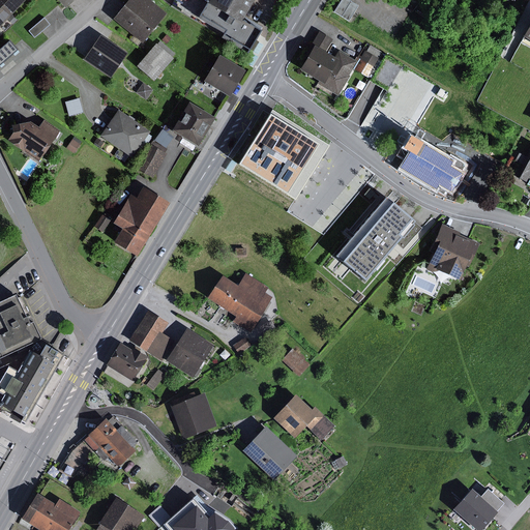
[(0,0),(0,23),(22,0),(0,0)]
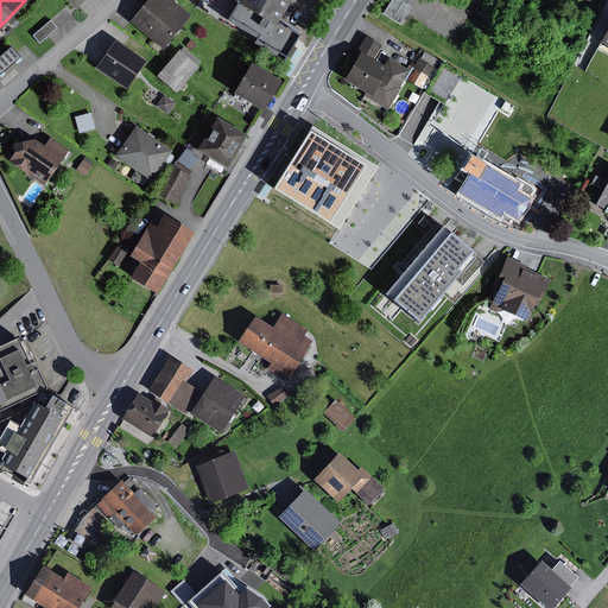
[(157,54),(189,14),(170,0),(144,0),(126,21),(151,40),(147,45),(157,54)]
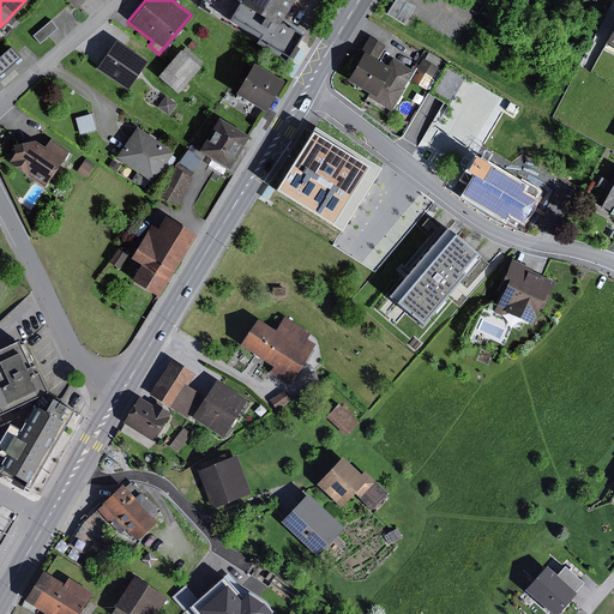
[(236,0),(224,20),(254,37),(252,43),(284,62),(301,34),(280,20),(292,0),(236,0)]
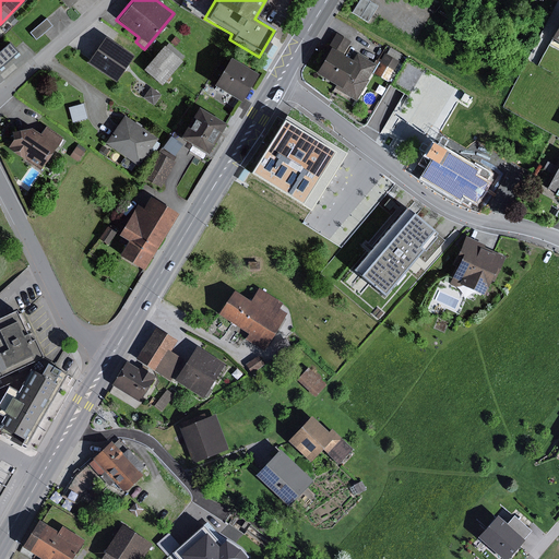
[(358,0),(354,11),(370,20),(380,2),(376,0),(358,0)]
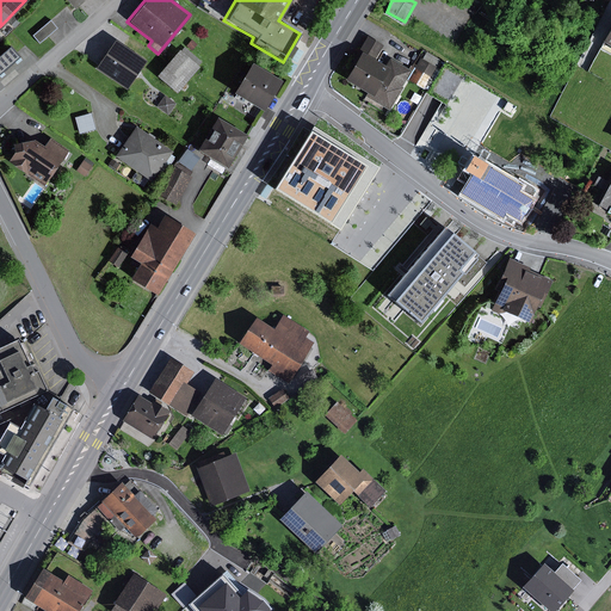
[(19,23),(12,16),(6,22),(13,28),(19,23)]
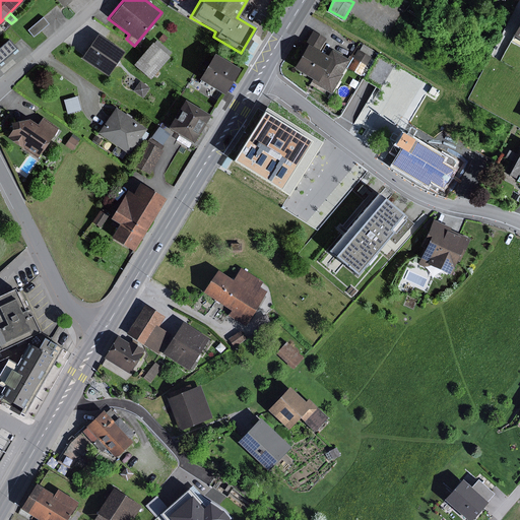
[(48,24),(42,16),(26,29),(33,38),(48,24)]
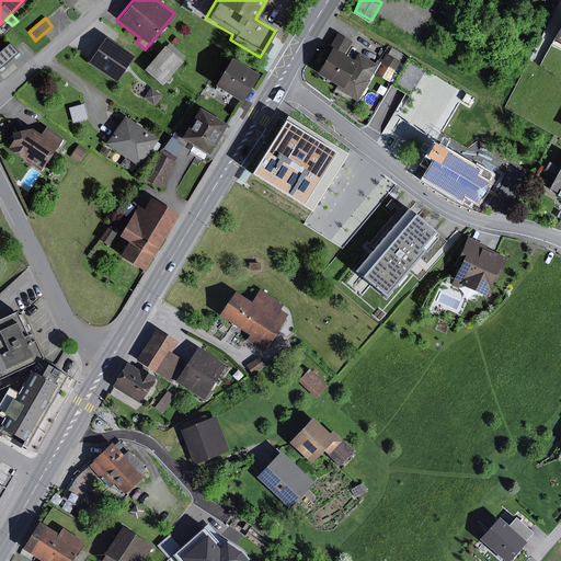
[(339,49),(322,76),(355,96),(374,68),(391,79),(402,61),(385,50),(377,63),(352,47),(357,38),(342,29),(331,45),(339,49)]
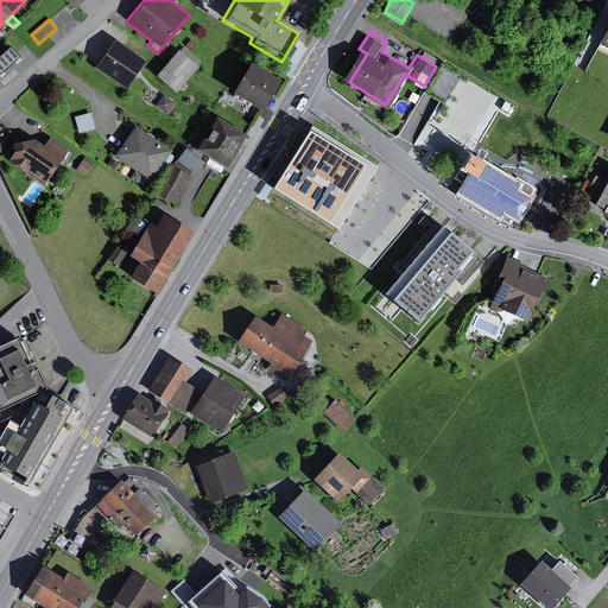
[(195,44),(190,39),(184,45),(189,50),(195,44)]
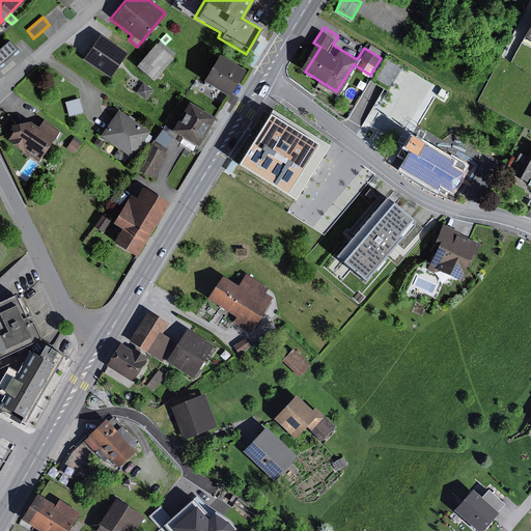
[(111,79),(128,54),(102,36),(85,60),(111,79)]
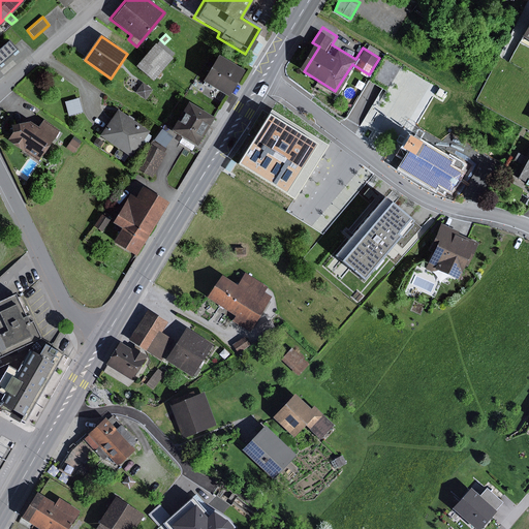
[(0,62),(16,50),(6,40),(0,45),(0,62)]
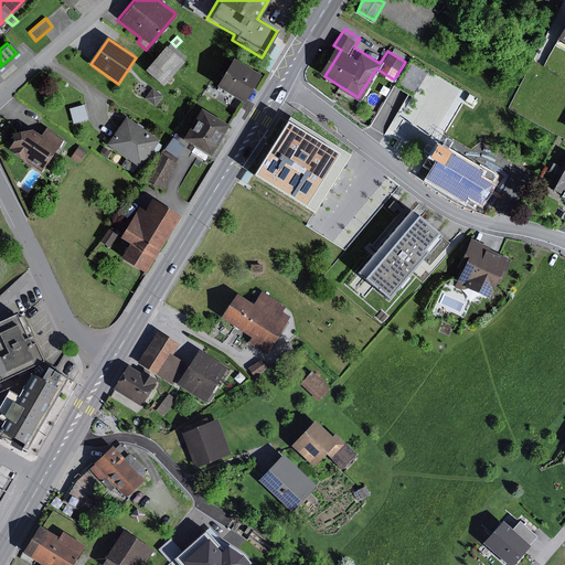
[(185,56),(170,43),(166,48),(163,45),(142,71),(162,86),(183,62),(182,61),(185,56)]
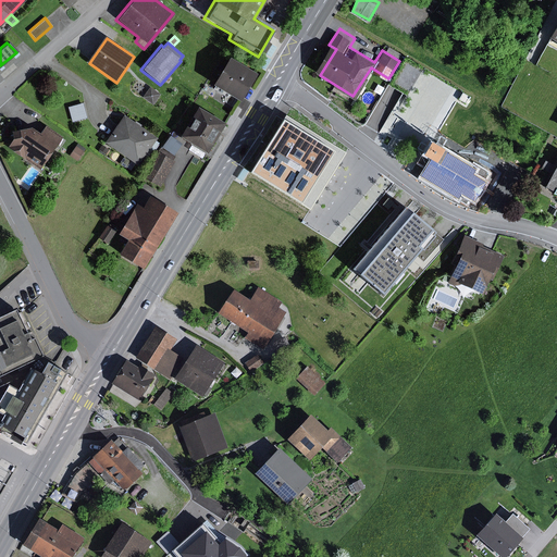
[(238,101),(255,73),(226,57),(210,85),(213,87),(212,89),(225,97),(226,95),(238,101)]
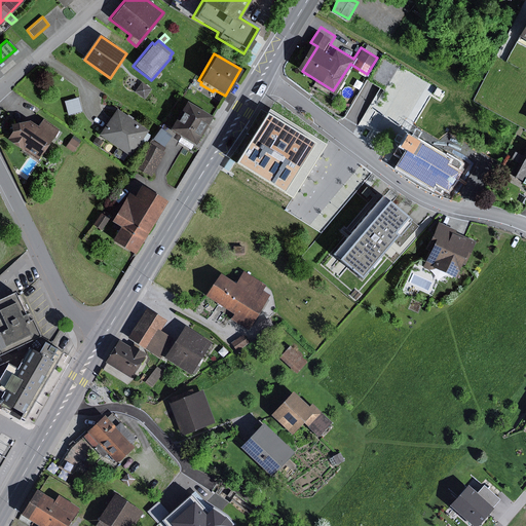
[(256,58),(251,54),(245,64),(250,67),(256,58)]
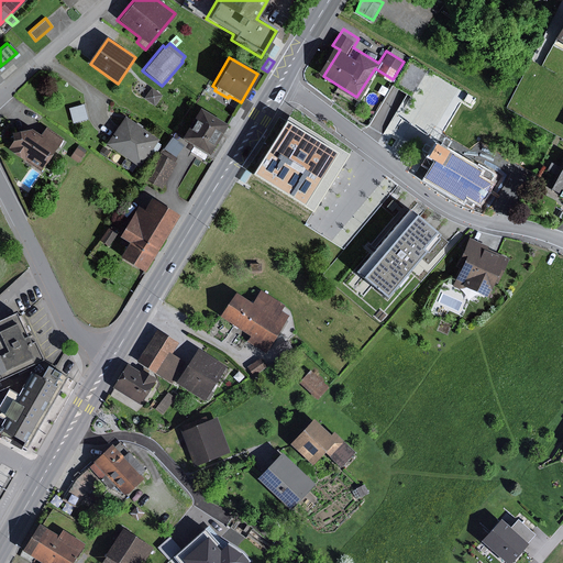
[(161,95),(151,87),(143,98),(154,106),(161,95)]
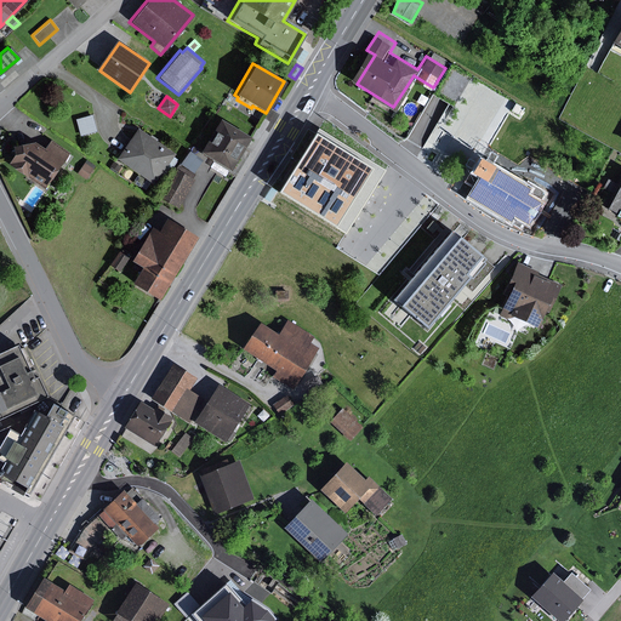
[(95,124),(91,114),(74,119),(79,136),(96,131),(95,124)]
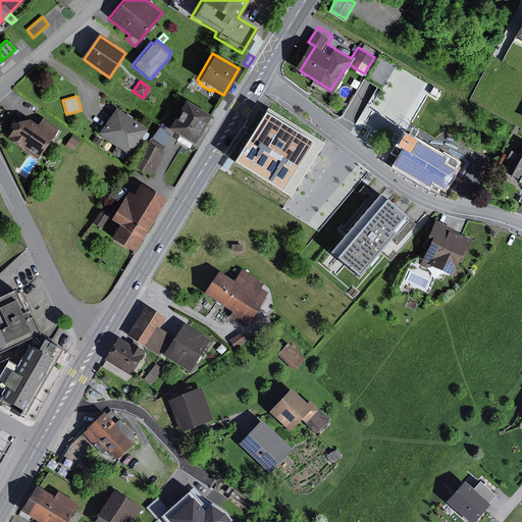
[(194,144),(210,115),(184,100),(167,128),(194,144)]
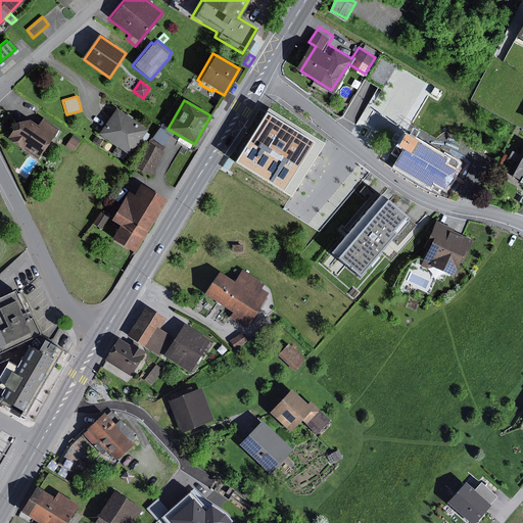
[(146,130),(115,107),(105,122),(97,134),(115,147),(110,153),(121,160),(126,154),(129,155),(146,130)]
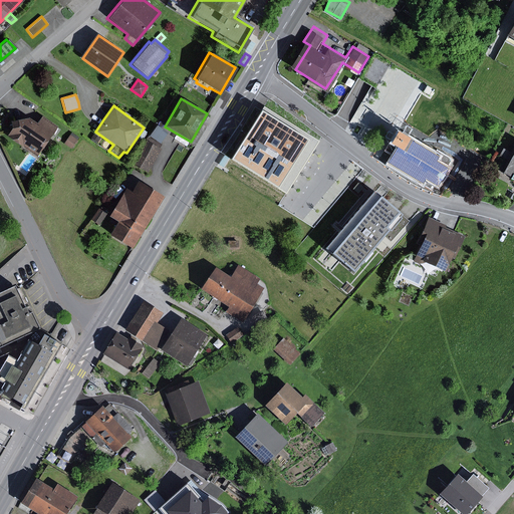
[(319,142),(266,108),(234,160),(286,194),(319,142)]
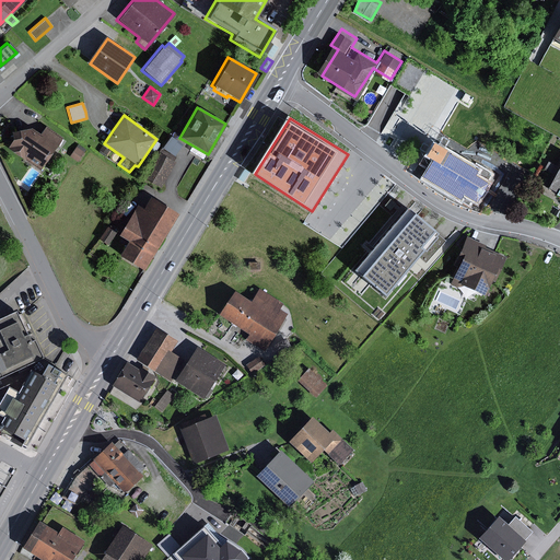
[(38,171),(61,138),(44,126),(42,130),(38,135),(30,128),(9,132),(11,140),(9,144),(6,148),(38,171)]
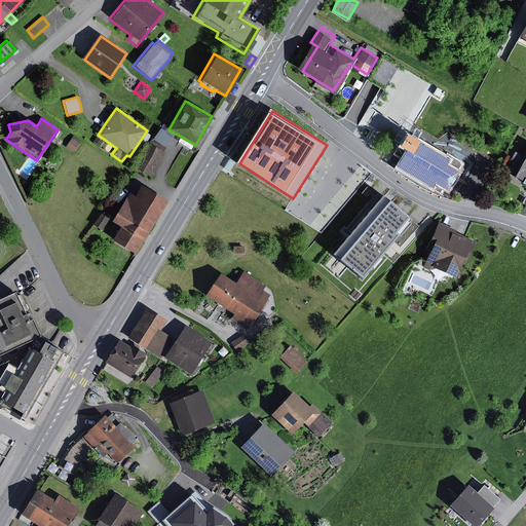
[(163,146),(171,136),(159,128),(152,139),(163,146)]
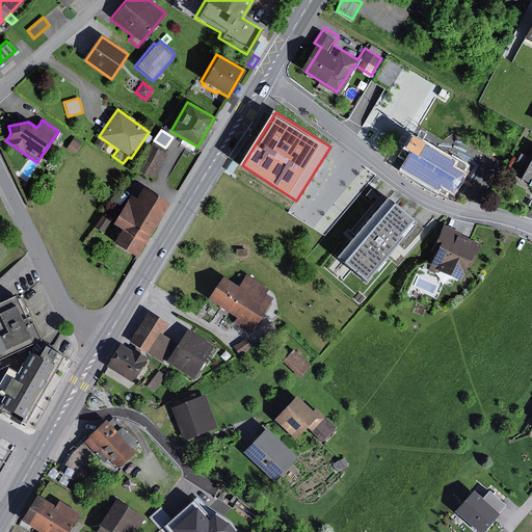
[(453,159),(410,135),(403,148),(411,152),(406,160),(402,168),(452,196),(470,164),(454,156),(453,159)]
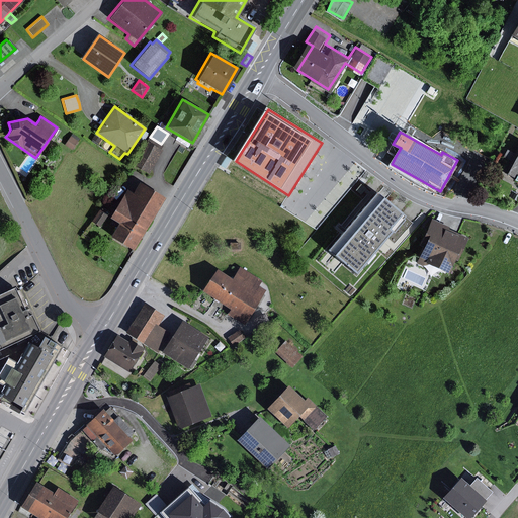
[(79,139),(71,134),(63,145),(71,150),(79,139)]
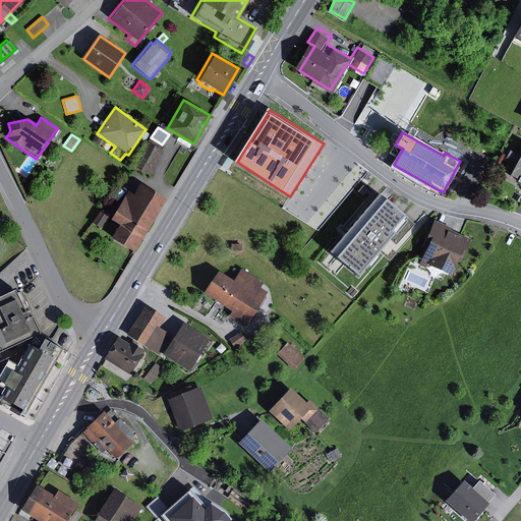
[(98,145),(101,139),(94,135),(91,139),(98,145)]
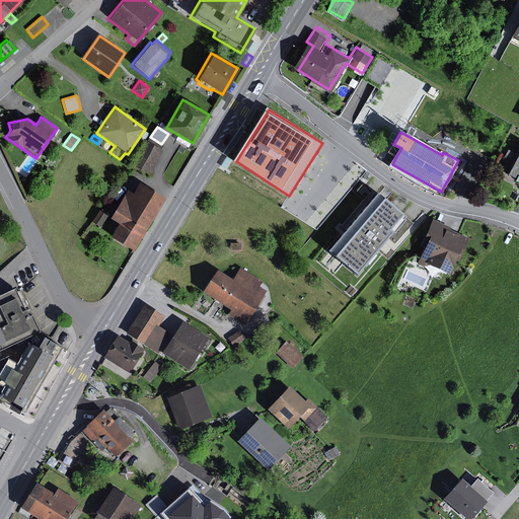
[(149,174),(162,150),(160,149),(162,146),(149,139),(147,142),(145,141),(132,165),(149,174)]
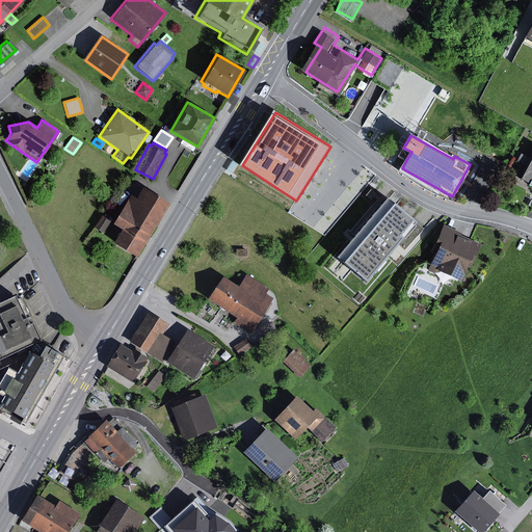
[(531,149),(528,156),(522,153),(517,160),(525,164),(517,178),(531,185),(531,149)]
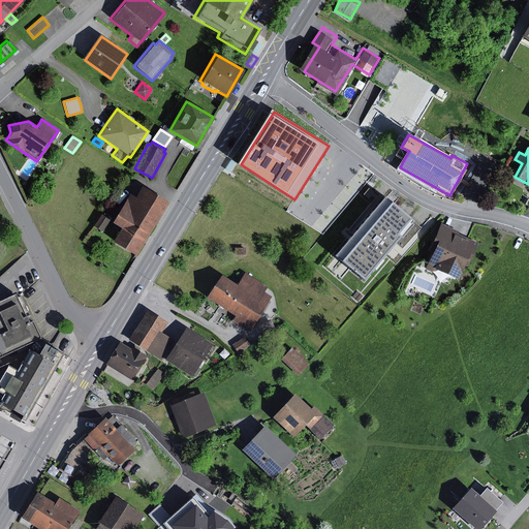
[(134,255),(166,203),(141,186),(133,197),(128,194),(111,223),(119,228),(112,242),(134,255)]
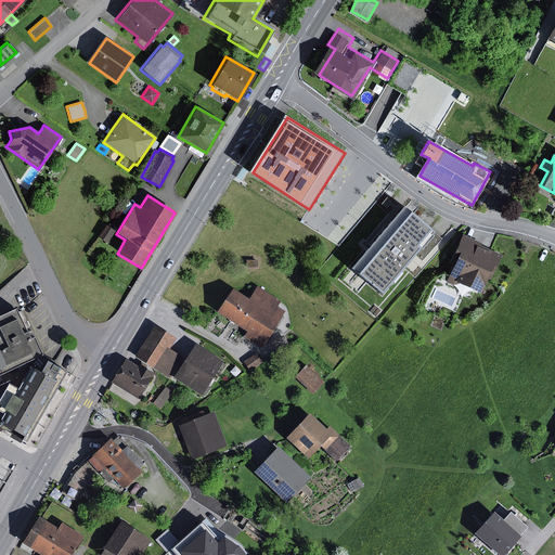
[(407,205),(352,267),(384,294),(437,231),(407,205)]
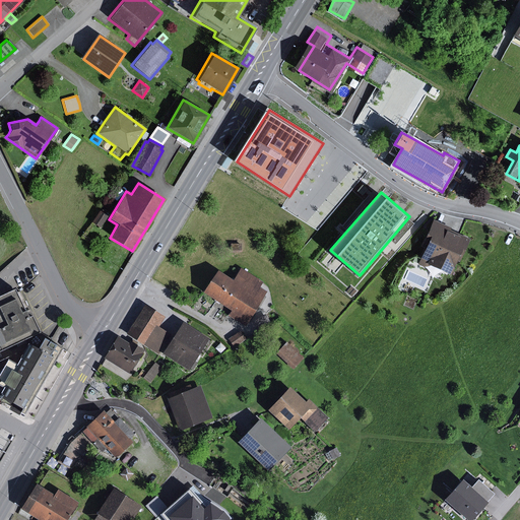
[(107,216),(99,210),(90,222),(99,228),(107,216)]
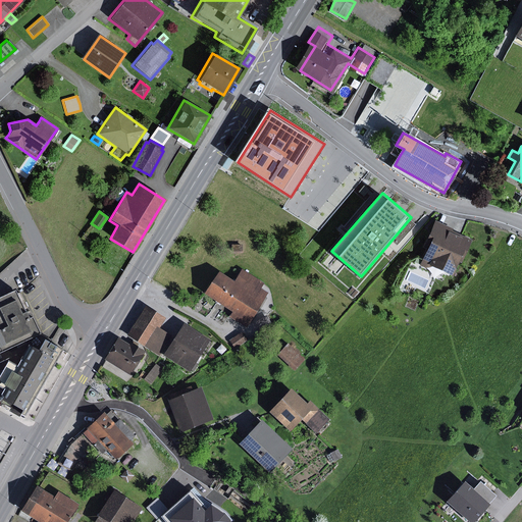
[(428,249),(421,264),(452,278),(471,238),(463,233),(436,222),(424,248),(428,249)]
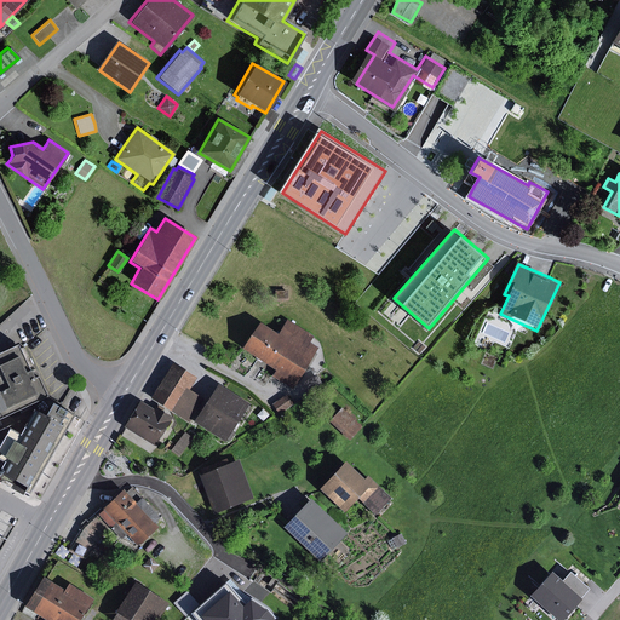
[(260,320),(241,349),(274,371),(271,375),(291,388),(317,348),(309,342),(314,334),(287,317),(279,332),(260,320)]
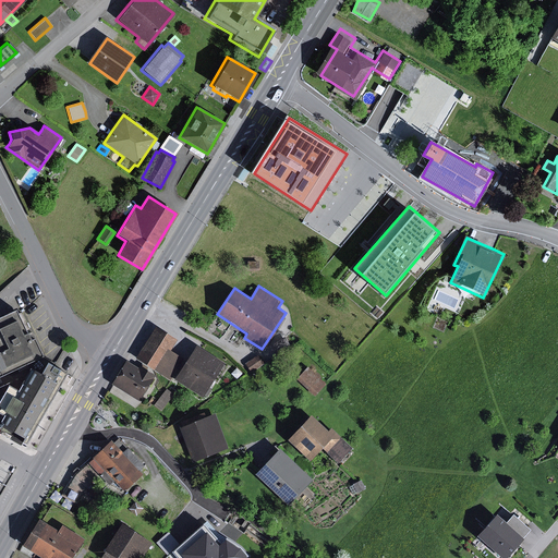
[(0,346),(0,347),(0,402),(10,386),(16,390),(32,368),(29,364),(44,358),(23,313),(19,314),(17,311),(0,318),(0,346)]
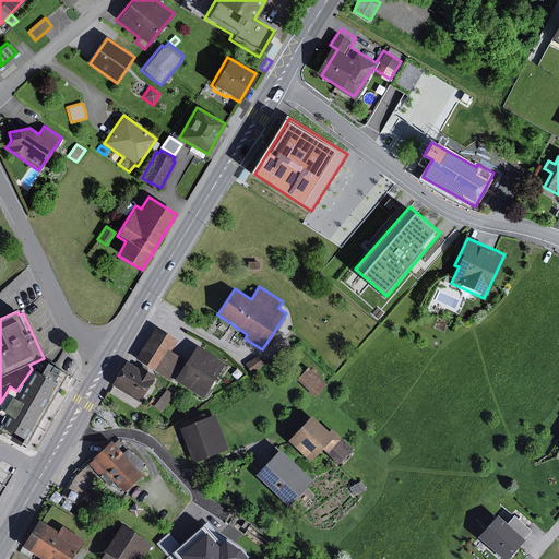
[(177,341),(158,329),(140,360),(173,379),(185,358),(170,352),(177,341)]
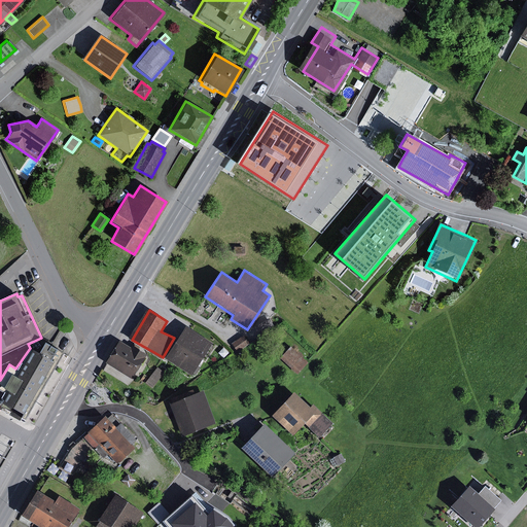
[(213,343),(189,328),(171,359),(195,373),(213,343)]
